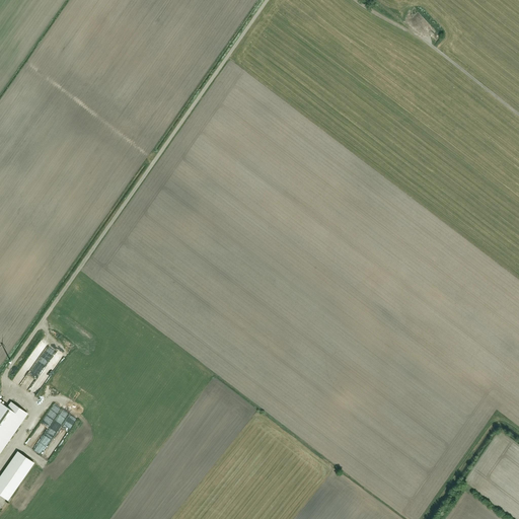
[(31,354),(38,358),(46,347),(40,342),(31,354)]
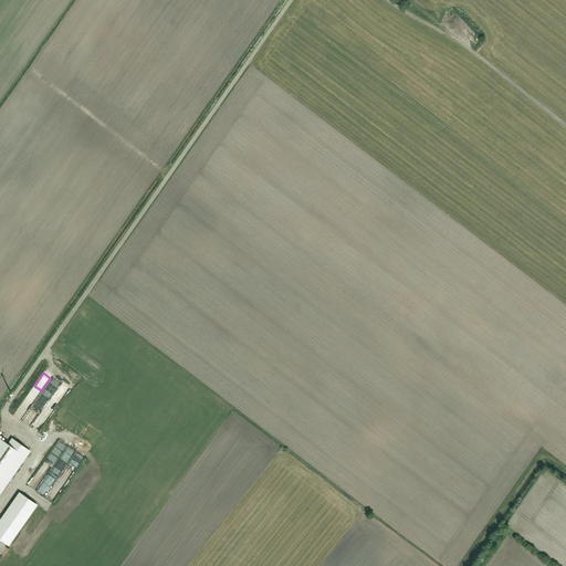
[(50,384),(39,397),(42,398),(46,392),(50,395),(55,388),(50,384)]
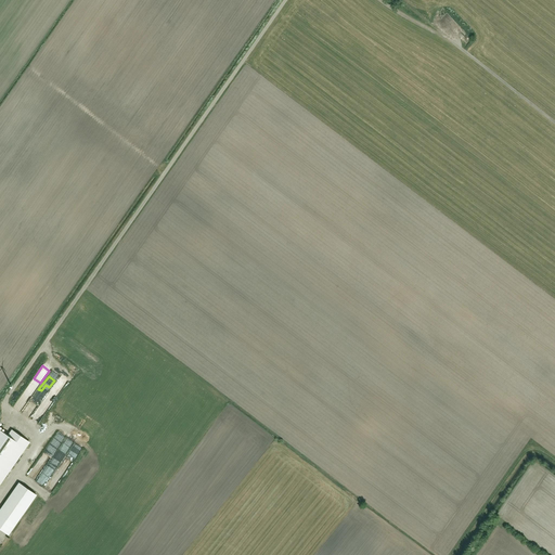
[(0,430),(0,482),(28,442),(12,430),(9,436),(0,430)]
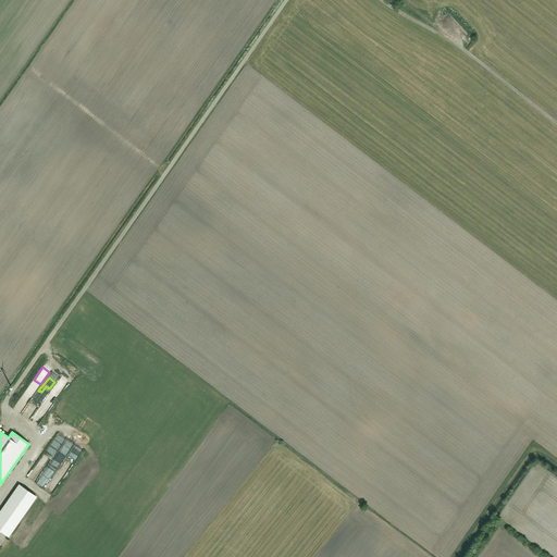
[(59,432),(49,448),(54,452),(64,435),(59,432)]
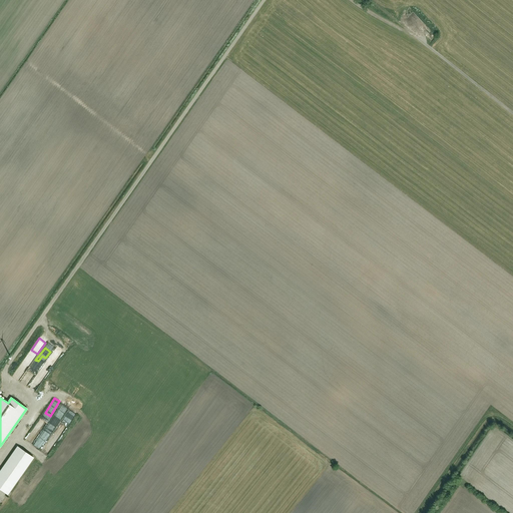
[(27,438),(32,442),(43,425),(37,422),(27,438)]
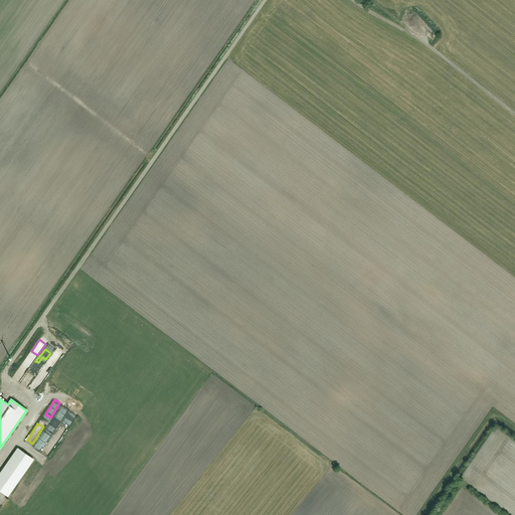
[(53,447),(66,428),(61,425),(48,443),(53,447)]
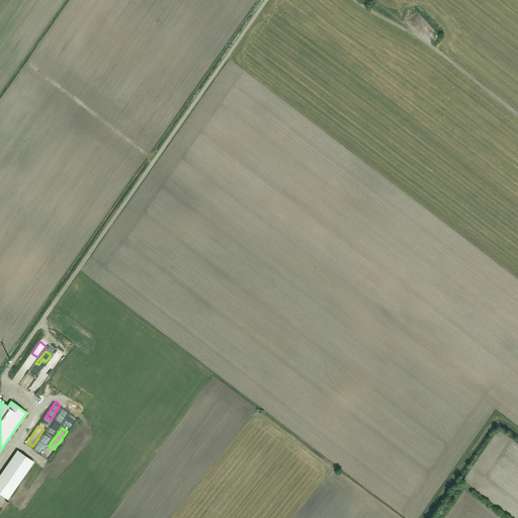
[(0,477),(0,494),(7,499),(33,461),(18,451),(0,477)]
